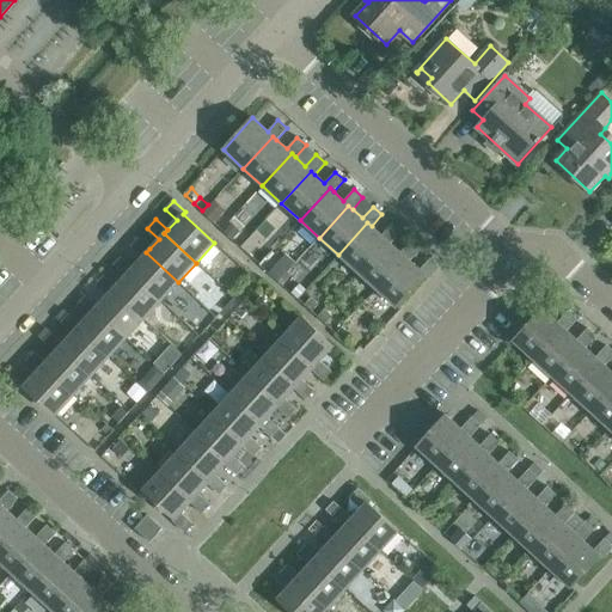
[(401,232),(392,224),(381,236),(372,226),(367,222),(338,255),(357,273),(386,240),(390,244),(401,232)]
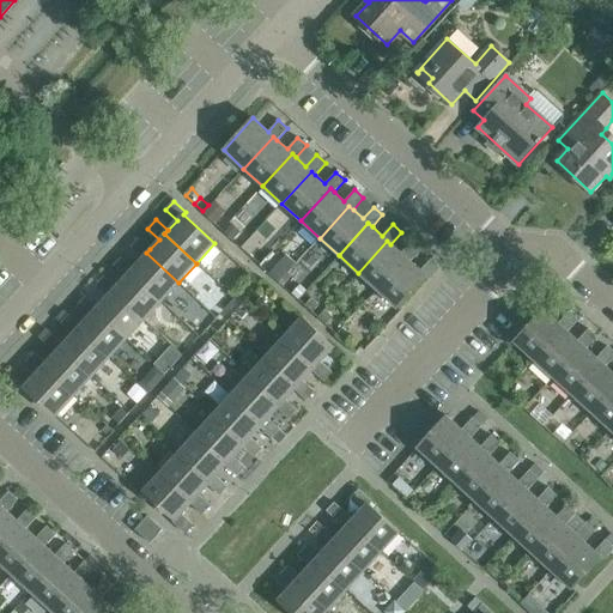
[(231,224),(224,232),(232,240),(240,231),(231,224)]
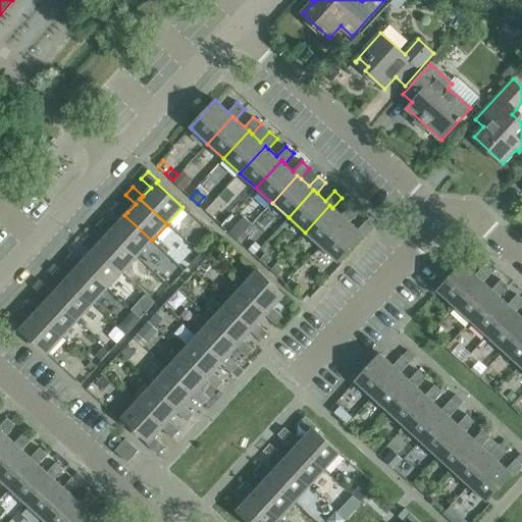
[(118,203),(111,211),(121,220),(113,228),(110,231),(138,257),(152,241),(124,215),(127,212),(118,203)]
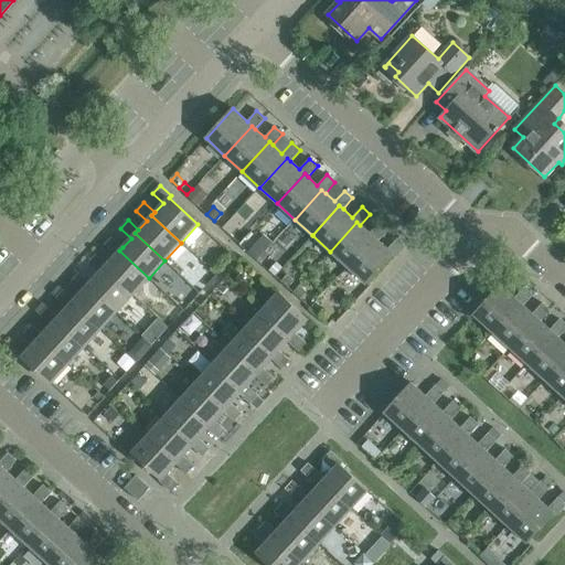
[(387,230),(380,223),(370,233),(360,225),(356,222),(330,252),(348,267),(374,237),(377,241),(387,230)]
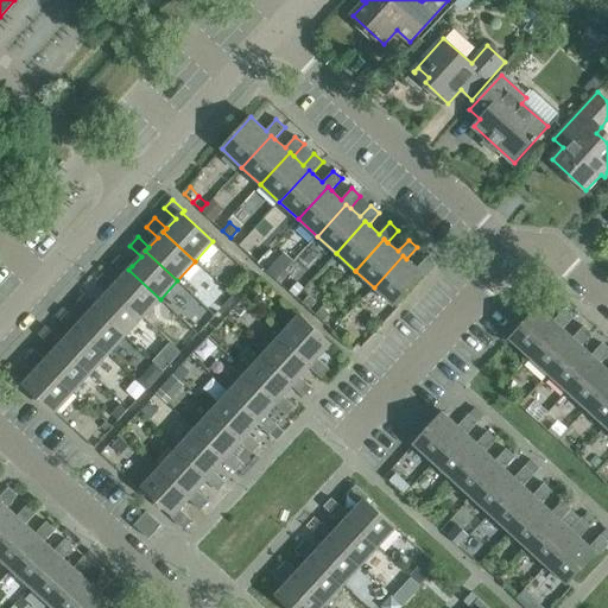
[(132,266),(120,255),(112,264),(124,274),(114,285),(111,289),(143,317),(160,299),(128,270),(132,266)]
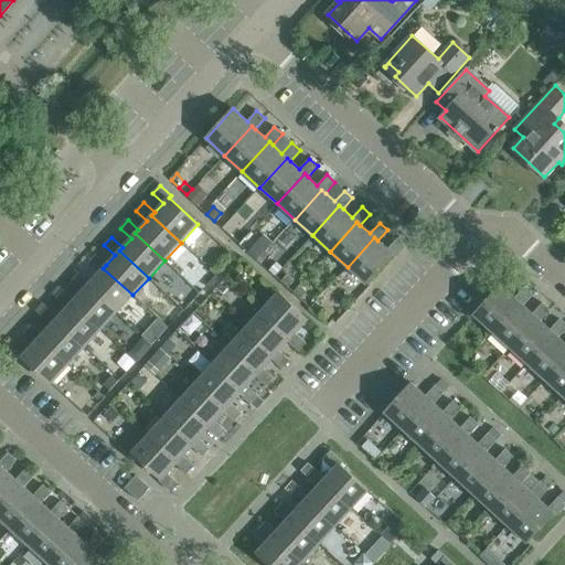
[(395,257),(405,246),(397,238),(387,249),(377,241),(374,237),(348,267),(365,284),(393,255),(395,257)]
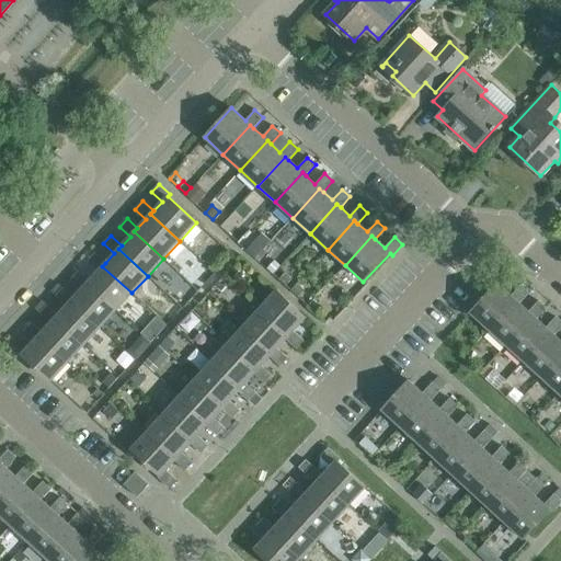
[(254,241),(245,250),(254,259),(263,250),(254,241)]
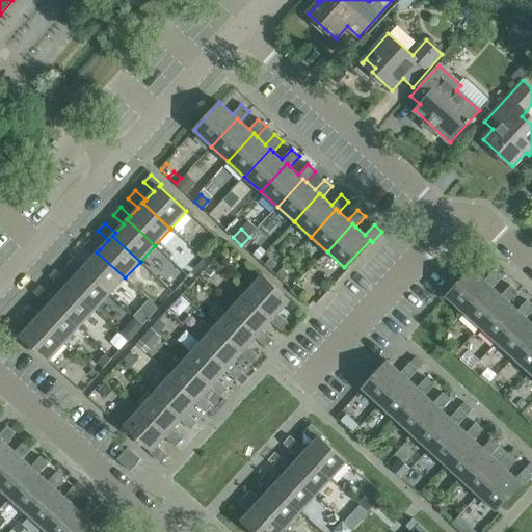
[(90,240),(83,247),(92,257),(85,266),(82,269),(110,294),(125,277),(97,253),(100,249),(90,240)]
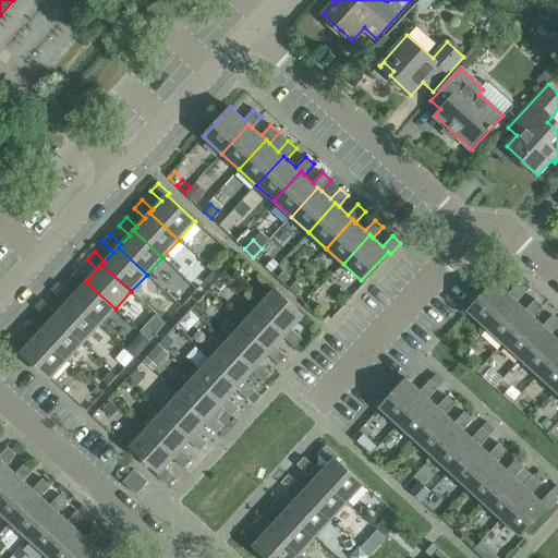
[(89,279),(79,269),(71,277),(82,287),(73,296),(70,300),(99,326),(116,308),(86,282),(89,279)]
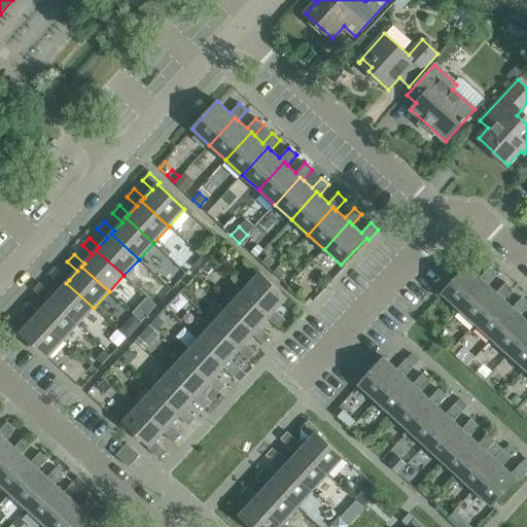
[(268,256),(261,264),(269,270),(275,262),(268,256)]
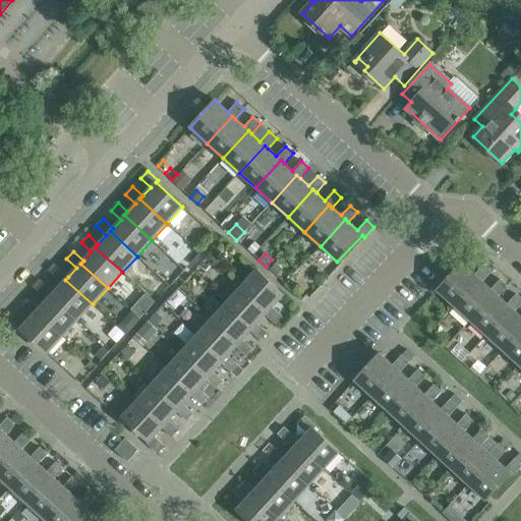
[(276,264),(270,271),(276,276),(282,270),(276,264)]
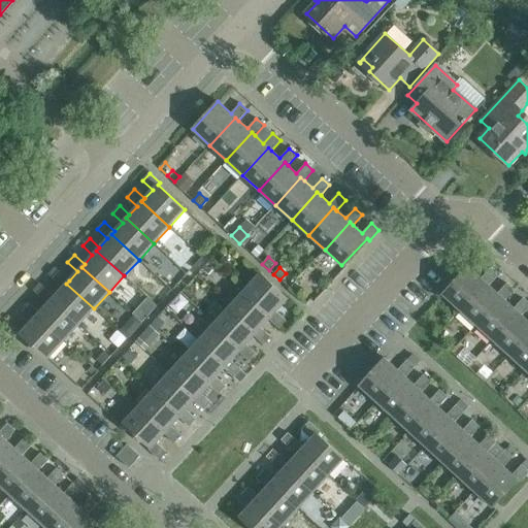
[(481,278),(468,267),(442,294),(460,310),(486,283),(489,286),(498,275),(490,268),(481,278)]
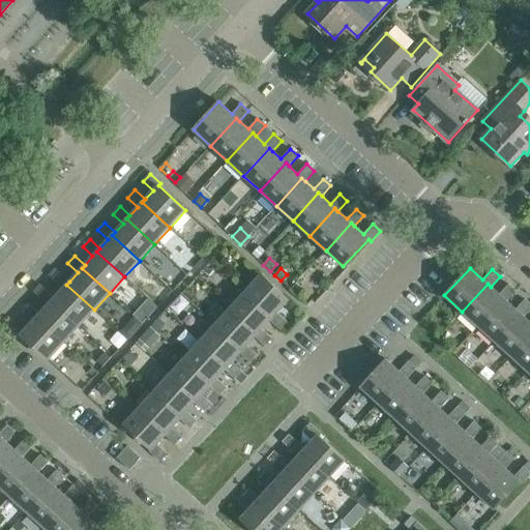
[(59,272),(53,280),(62,289),(55,297),(52,301),(79,326),(94,310),(66,285),(69,282),(59,272)]
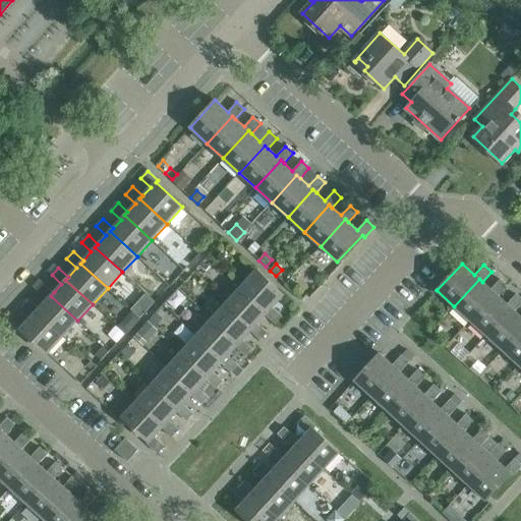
[(272,307),(284,295),(256,270),(241,287),(268,311),(266,315),(275,324),(282,316),(272,307)]
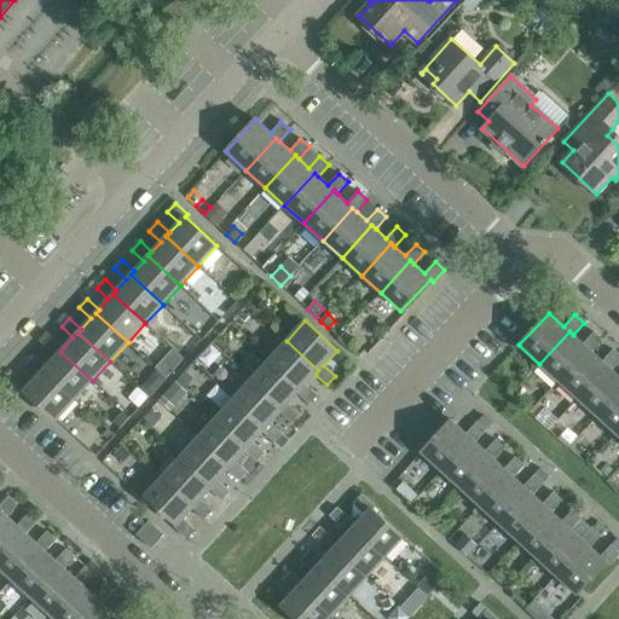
[(46,331),(38,340),(44,346),(52,337),(46,331)]
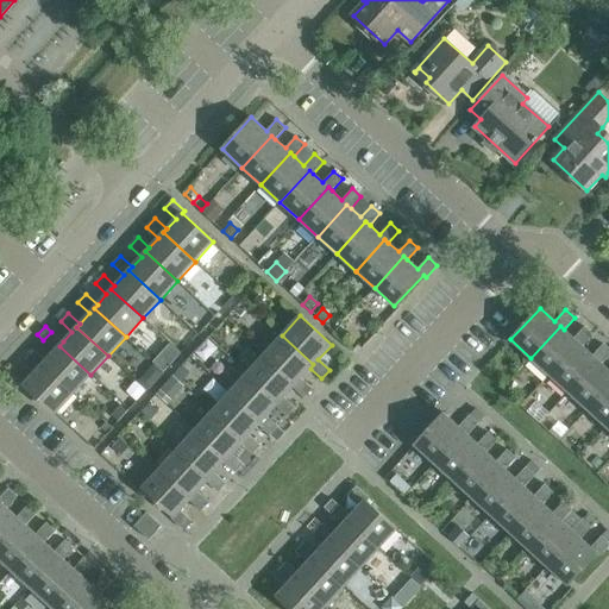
[(560,326),(531,358),(550,375),(578,343),(583,346),(592,336),(584,327),(573,338),(564,330),(560,326)]
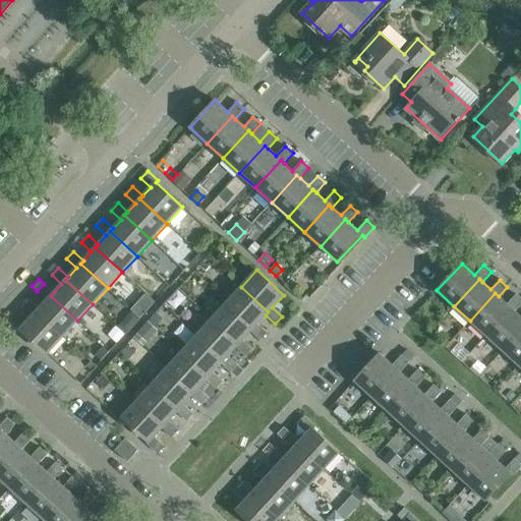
[(44,284),(37,291),(47,300),(39,308),(36,311),(63,337),(77,321),(51,296),(54,292),(44,284)]
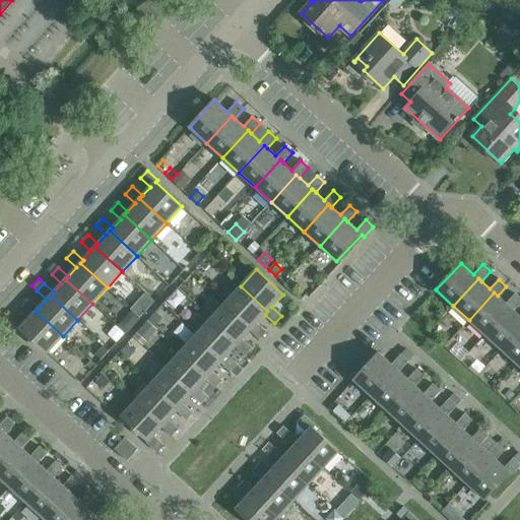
[(260,339),(266,332),(257,323),(265,315),(267,311),(241,286),(225,303),(253,327),(250,330),(260,339)]
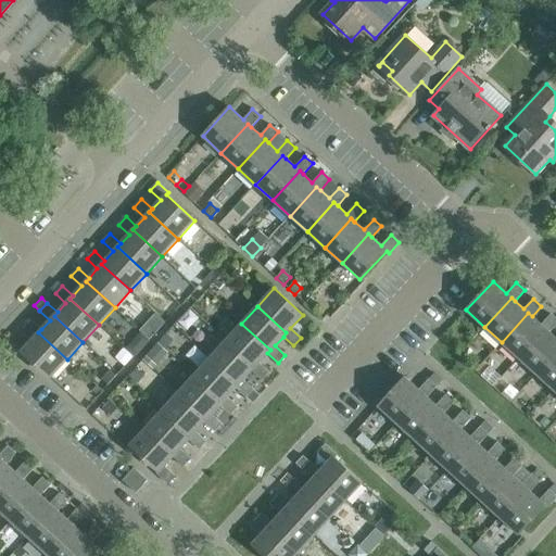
[(532,316),(528,313),(502,342),(519,358),(545,329),(548,332),(555,324),(555,318),(551,314),(541,325),(532,316)]
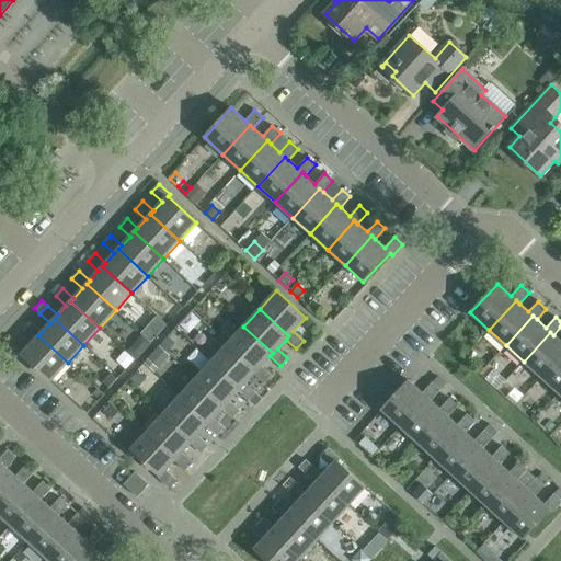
[(31,322),(24,331),(34,341),(22,354),(52,381),(68,363),(38,335),(42,332),(31,322)]
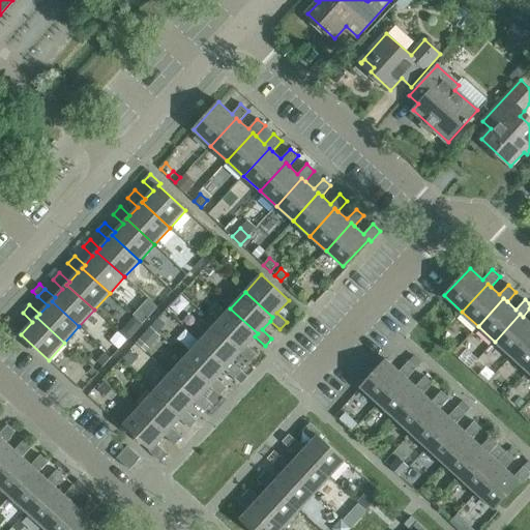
[(246,346),(255,336),(258,333),(230,308),(215,325),(242,350),(240,353),(249,362),(257,355),(246,346)]
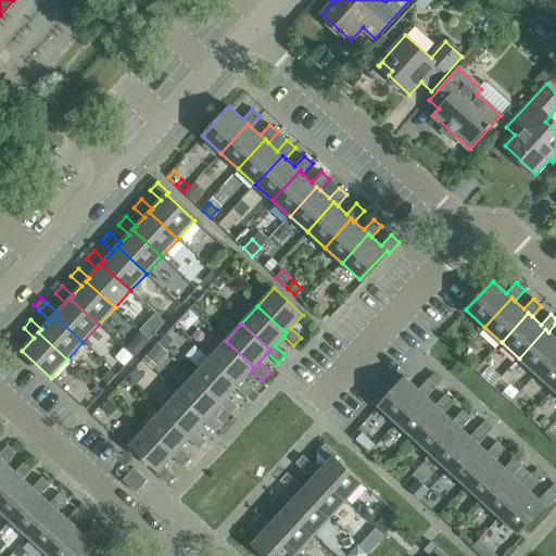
[(555,338),(548,332),(545,329),(519,358),(536,374),(555,352),(555,338)]
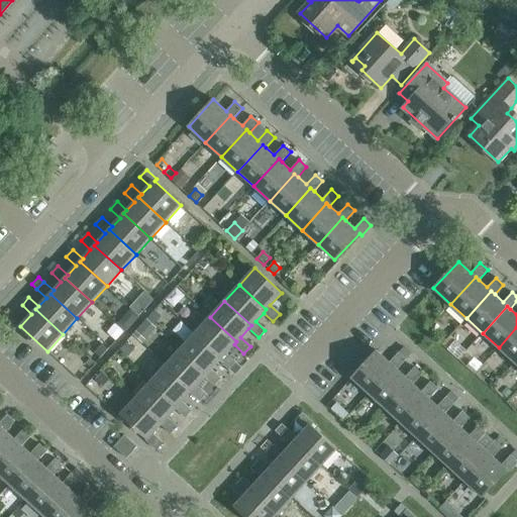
[(148,319),(154,324),(162,315),(157,310),(148,319)]
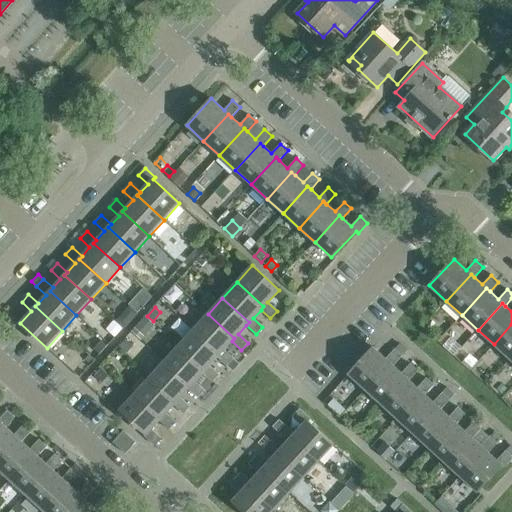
[(208,314),(193,330),(220,354),(217,357),(227,366),(233,359),(224,350),(232,341),(234,338),(208,314)]
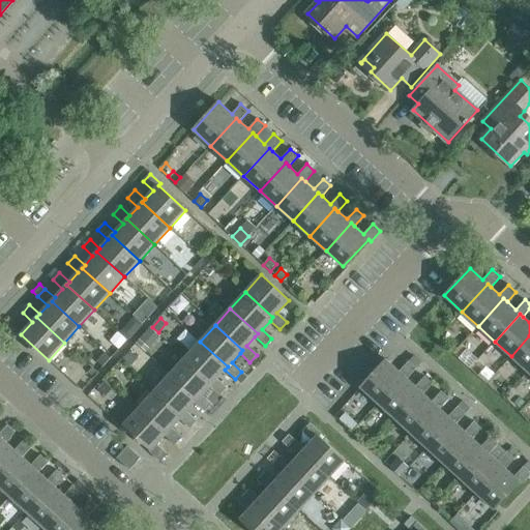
[(150,327),(139,340),(140,340),(149,348),(160,336),(150,327)]
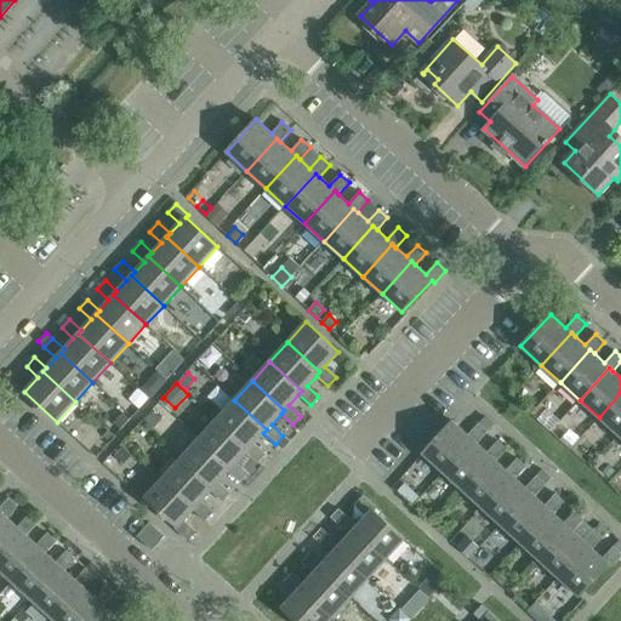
[(620,393),(599,417),(619,436),(620,432),(620,393)]
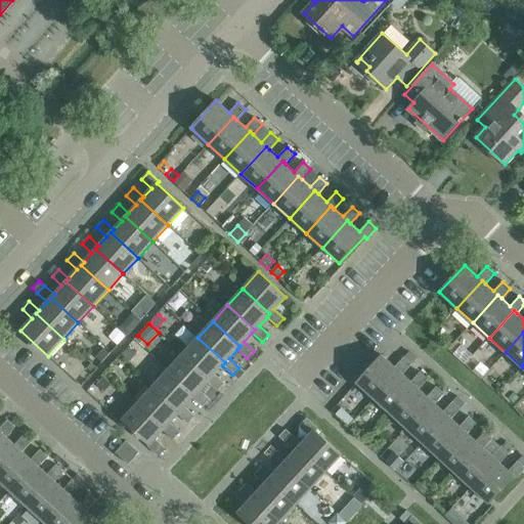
[(217,391),(224,384),(214,375),(222,365),(225,362),(198,338),(183,354),(210,379),(208,382),(217,391)]
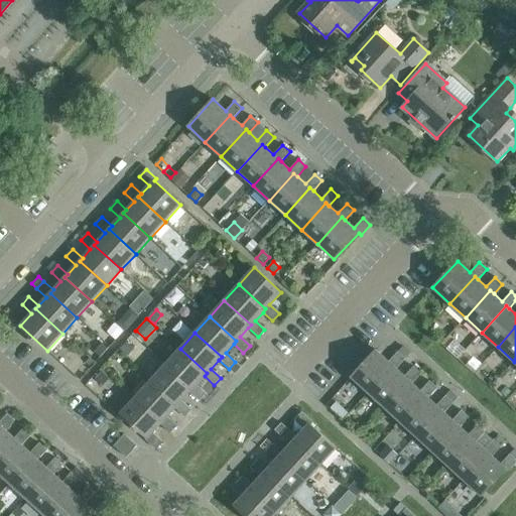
[(127,342),(120,349),(127,356),(134,349),(127,342)]
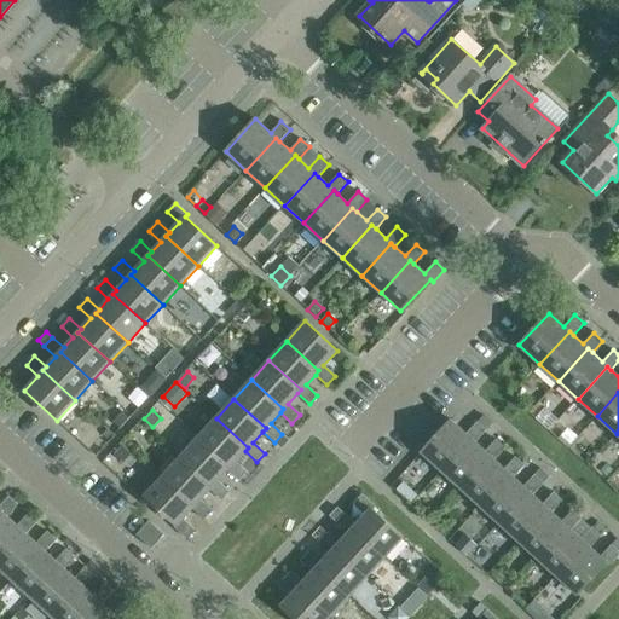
[(123,412),(114,423),(120,429),(129,418),(123,412)]
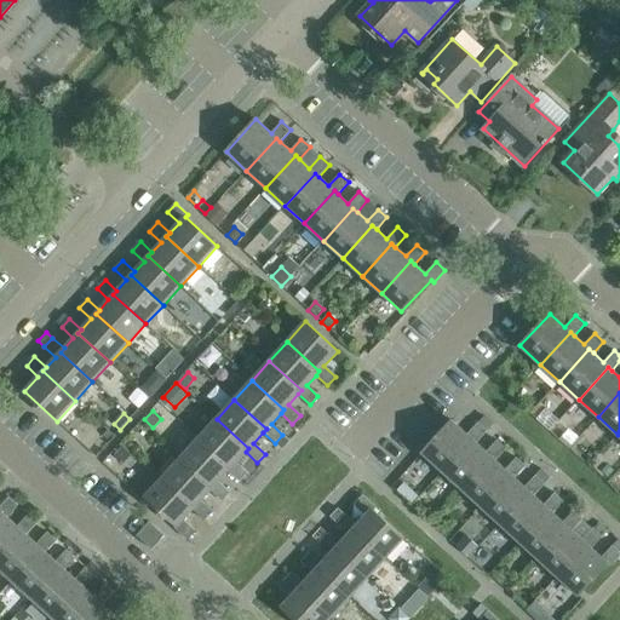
[(483,417),(477,423),(486,430),(492,424),(483,417)]
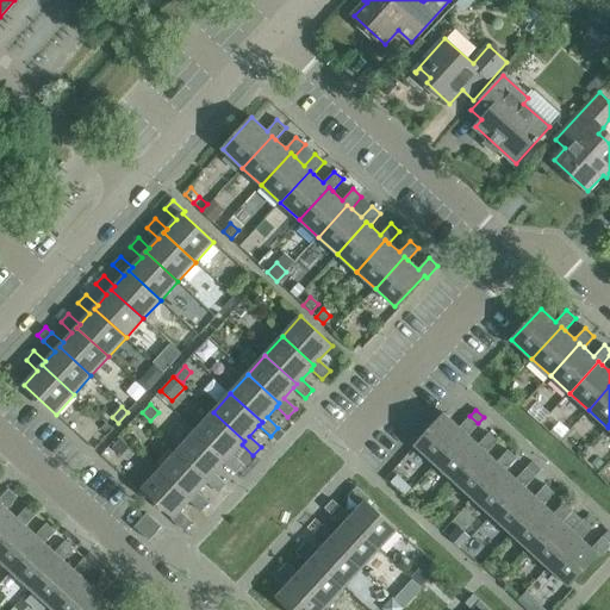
[(236,474),(243,466),(232,455),(242,444),(244,441),(213,412),(195,430),(228,460),(224,464),(236,474)]
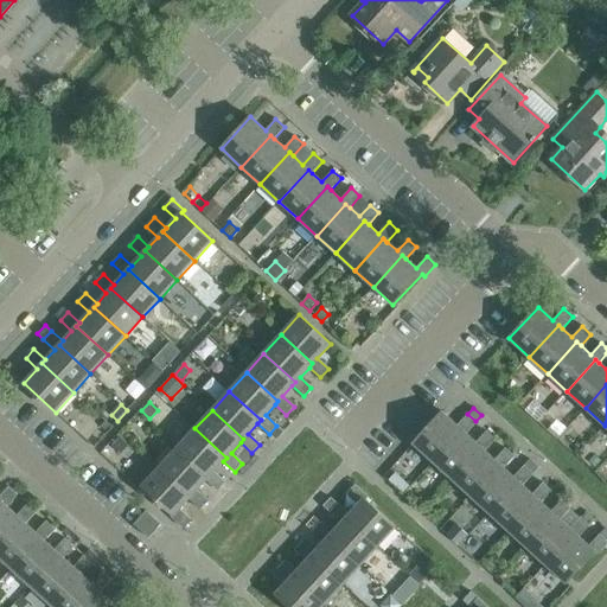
[(442,411),(414,443),(433,461),(462,430),(466,433),(477,422),(475,421),(467,414),(458,426),(442,411)]
